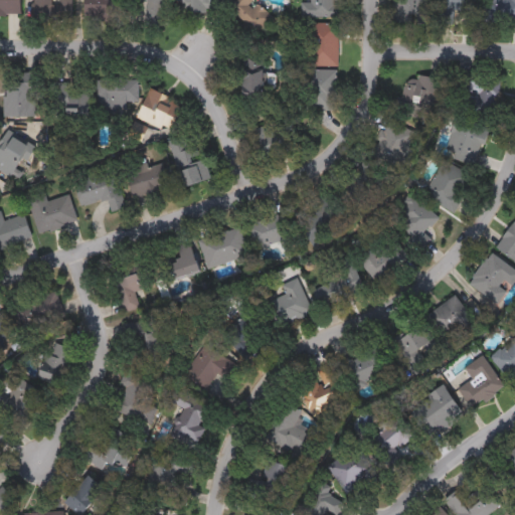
[(0,0),(19,0),(19,16),(0,16),(0,0)]
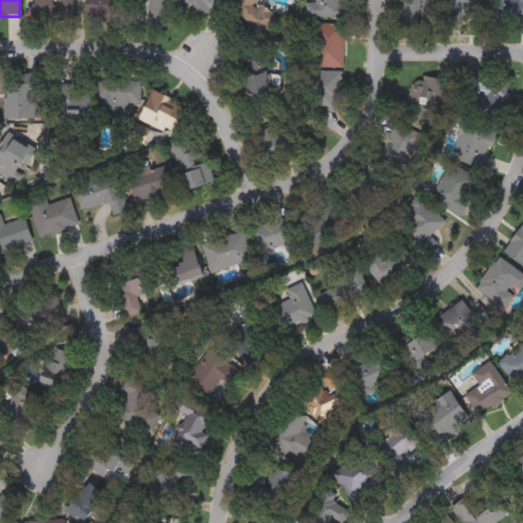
[(33,0),(72,0),(72,15),(58,14),(58,3),(50,3),(50,15),(33,14),(33,0)]
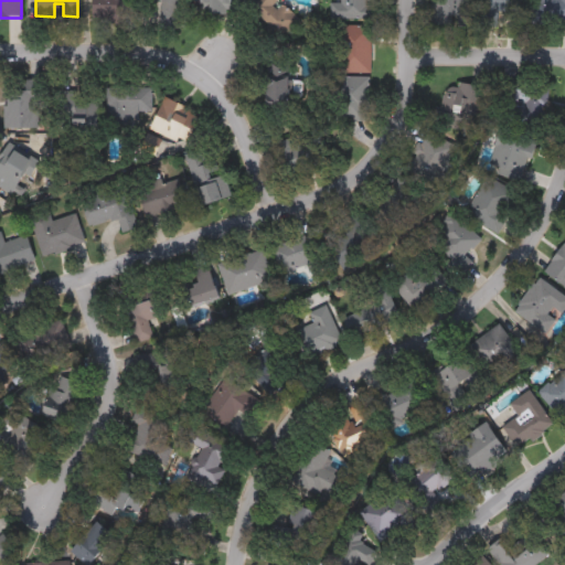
[(92,20),(92,0),(121,0),(121,21),(92,20)]
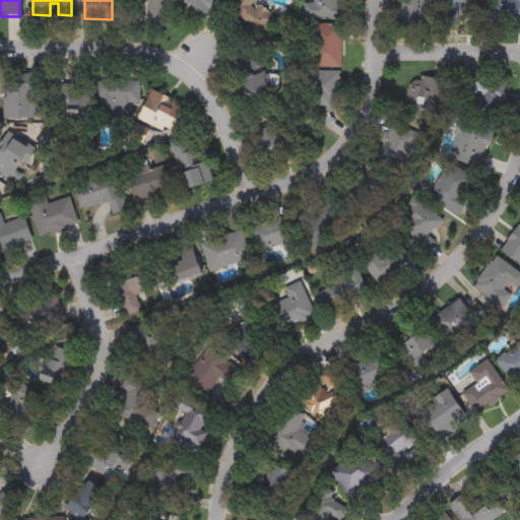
[(143,26),(140,0),(163,0),(166,23),(143,26)]
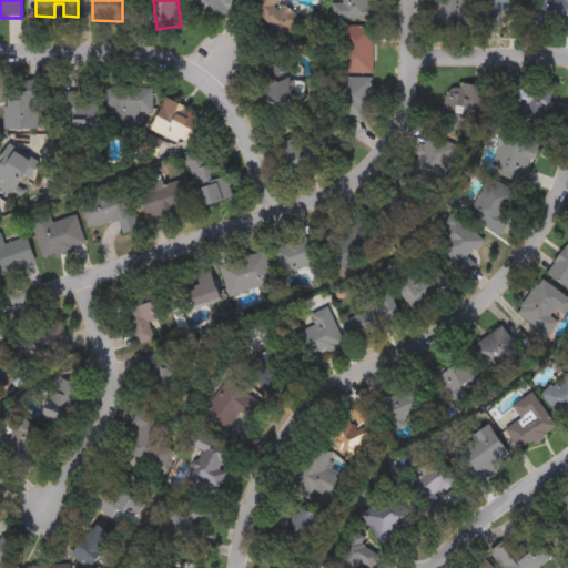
[(231,0),(231,12),(199,11),(199,0),(231,0)]
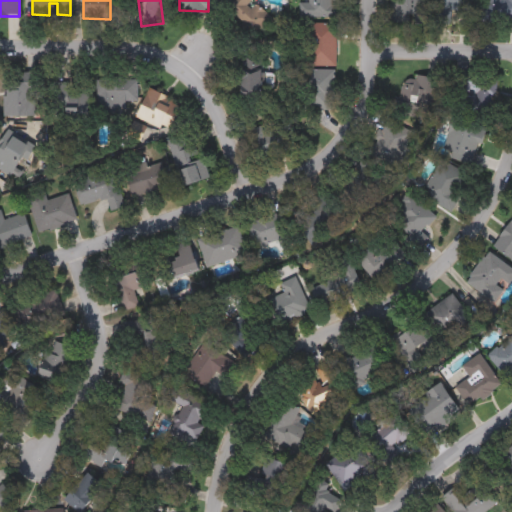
[(251,0),(270,18),(253,35),(223,8),(230,0),(251,0)]
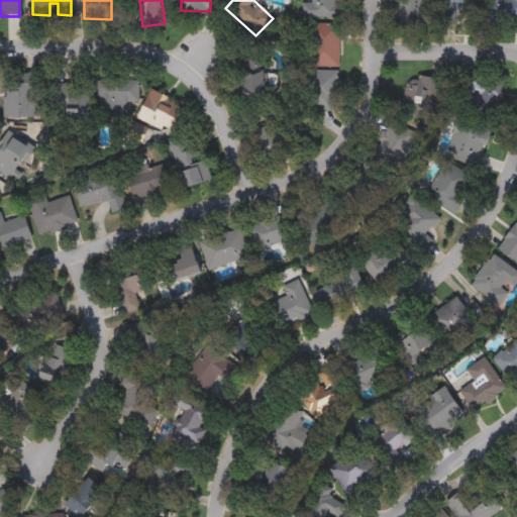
[(337,0),(338,16),(301,17),(301,3),(305,3),(305,0),(337,0)]
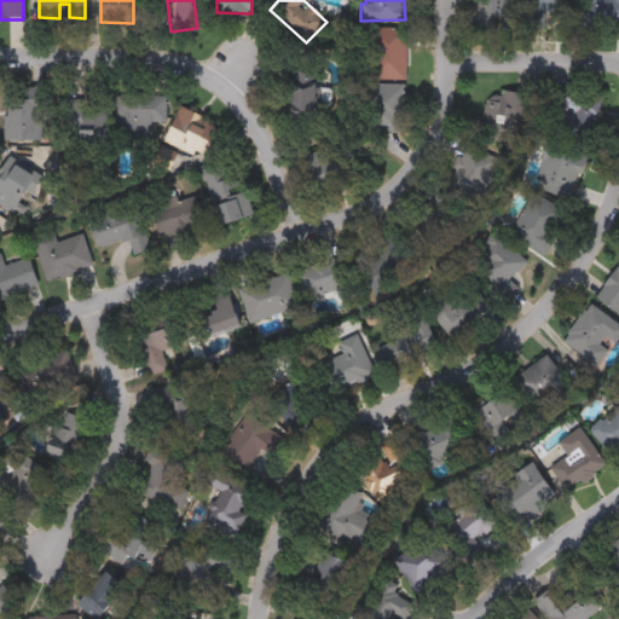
[(514,0),(514,24),(473,24),(473,0),(514,0)]
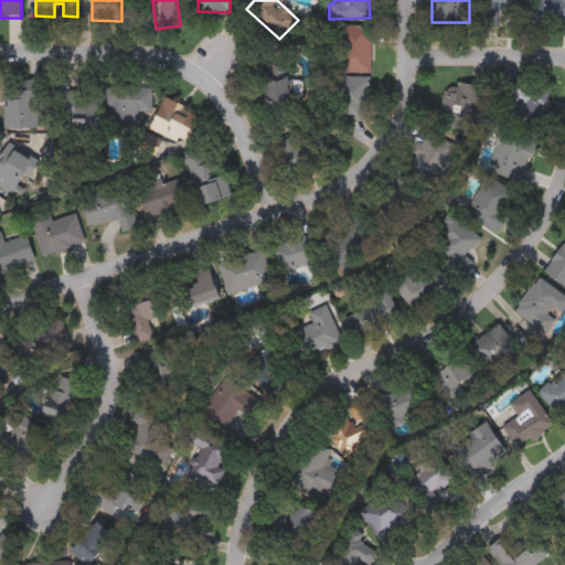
[(521,0),(521,13),(483,13),(483,0),(521,0)]
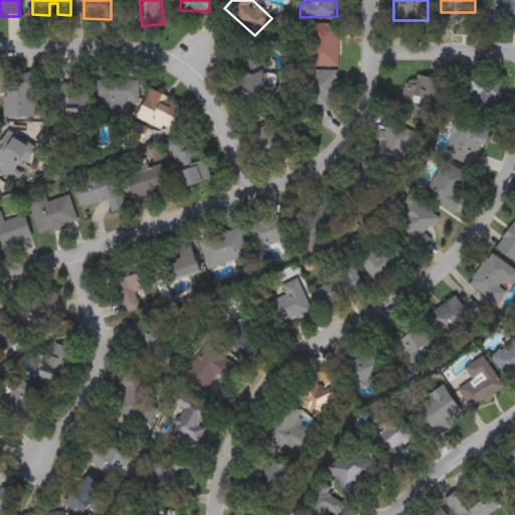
[(514,0),(514,22),(484,23),(483,0),(514,0)]
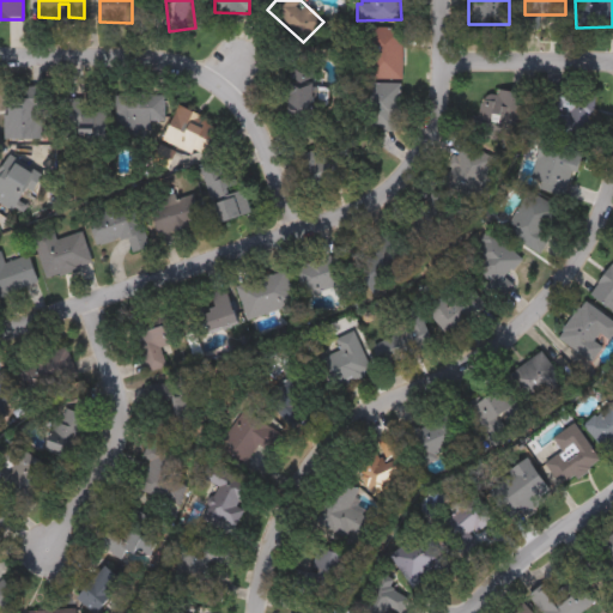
[(401,28),(400,79),(365,78),(365,28),(401,28)]
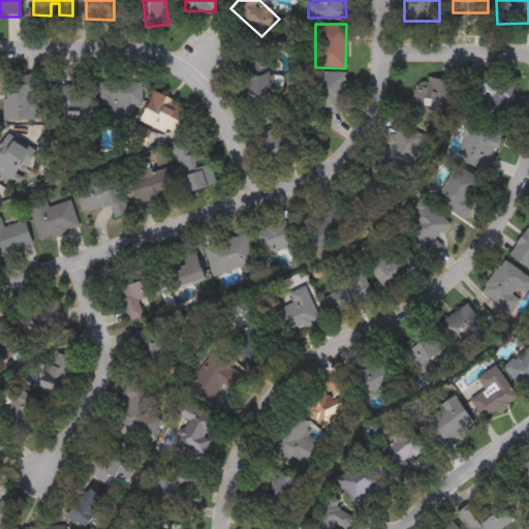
[(269,62),(269,103),(247,103),(247,62),(269,62)]
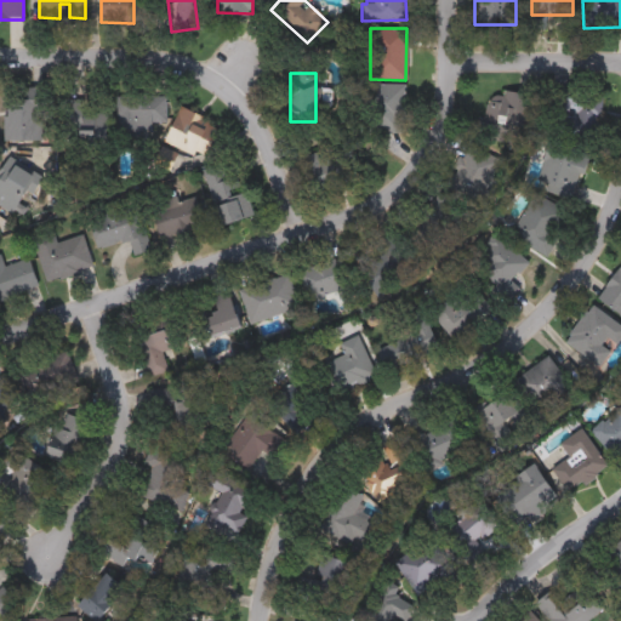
[(404,85),(404,132),(370,132),(371,85),(404,85)]
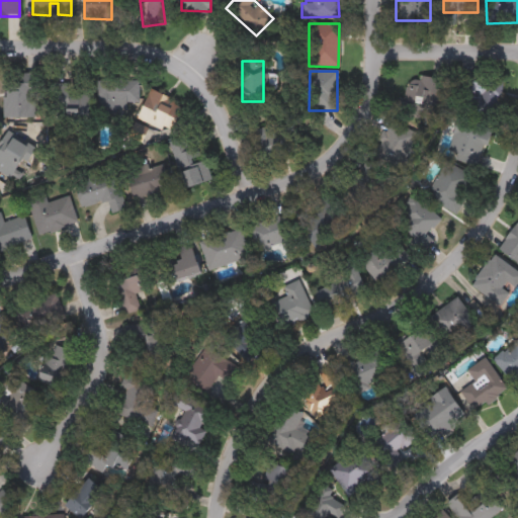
[(2,118),(2,83),(21,83),(21,73),(39,73),(39,118),(2,118)]
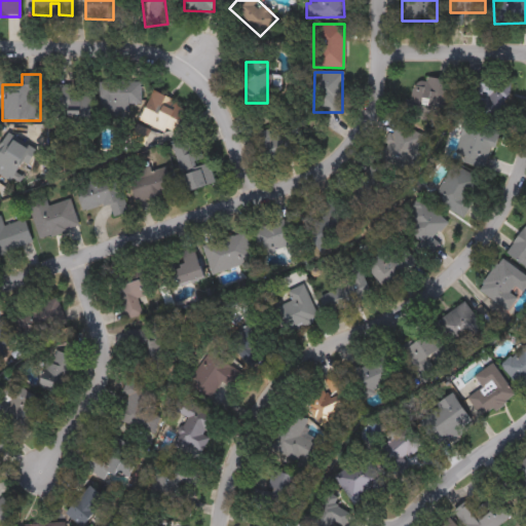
[(423,86),(425,76),(446,80),(442,110),(409,104),(412,84),(423,86)]
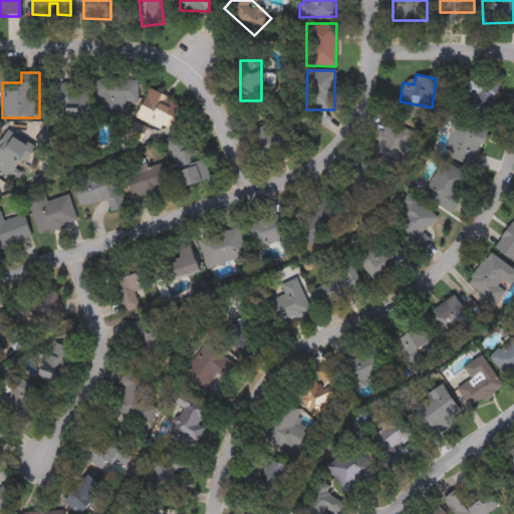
[(137,101),(123,101),(123,113),(96,112),(97,77),(138,78),(137,101)]
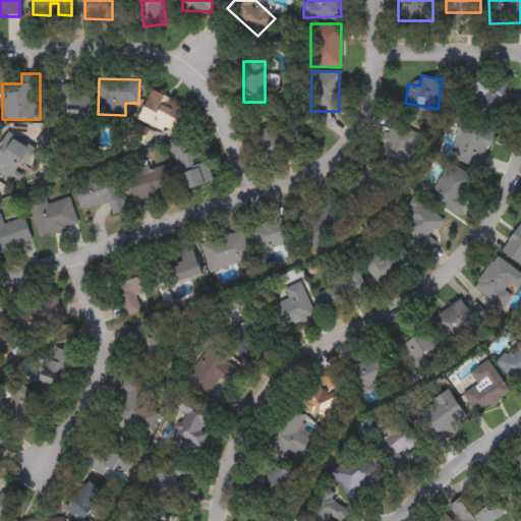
[(474,78),(505,81),(502,111),(472,109),(474,78)]
